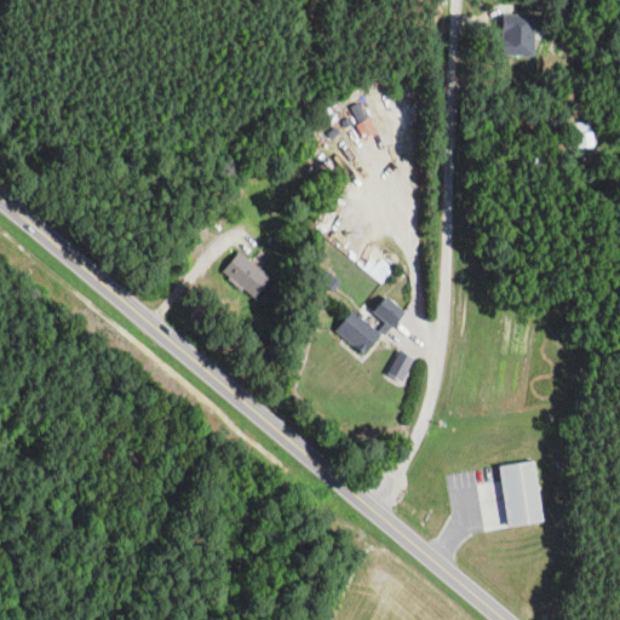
[(538,57),(538,23),(501,23),(501,57),(538,57)]
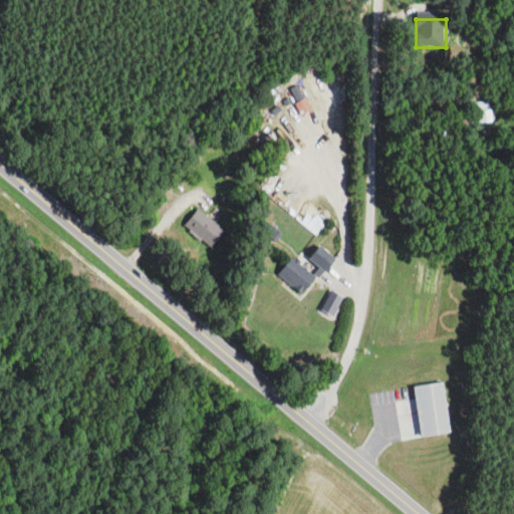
[(290,89),(297,101),(303,97),(297,86),(290,89)]
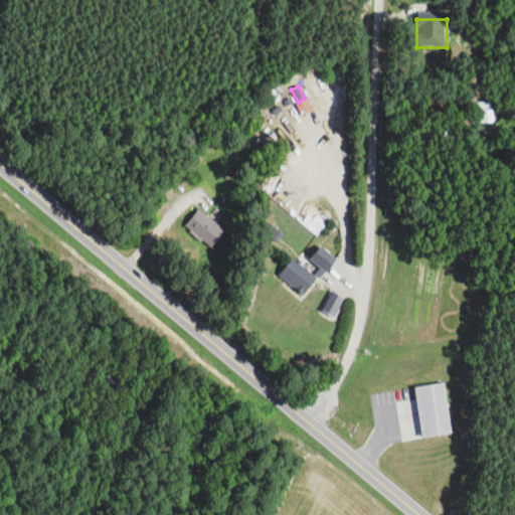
[(494,122),(493,102),(475,102),(475,123),(494,122)]
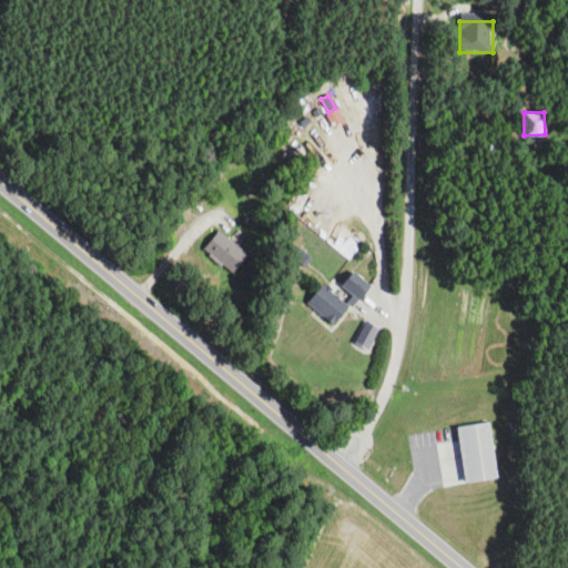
[(203,247),(231,274),(249,256),(220,230),(203,247)]
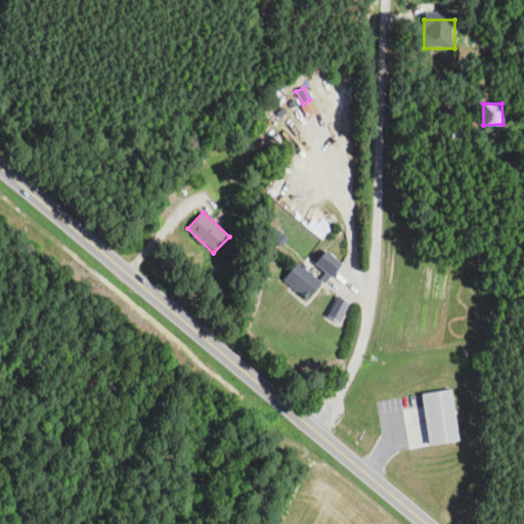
[(333,277),(343,264),(326,250),(315,264),(333,277)]
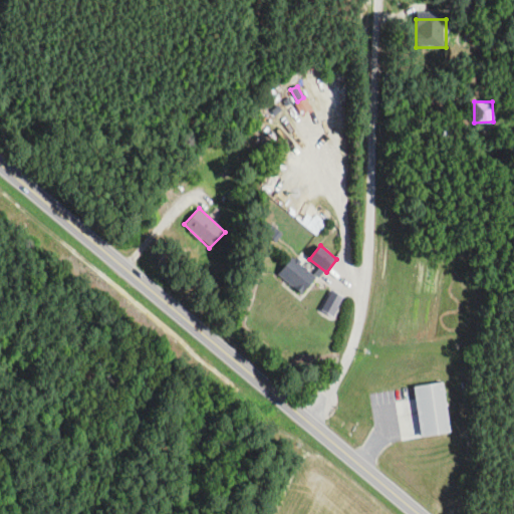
[(317,279),(293,257),(279,273),(302,295),(317,279)]
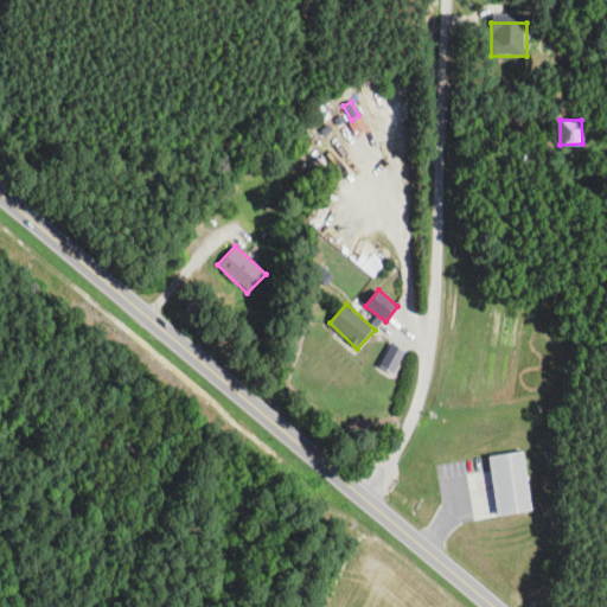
[(406,349),(388,343),(378,366),(396,374),(406,349)]
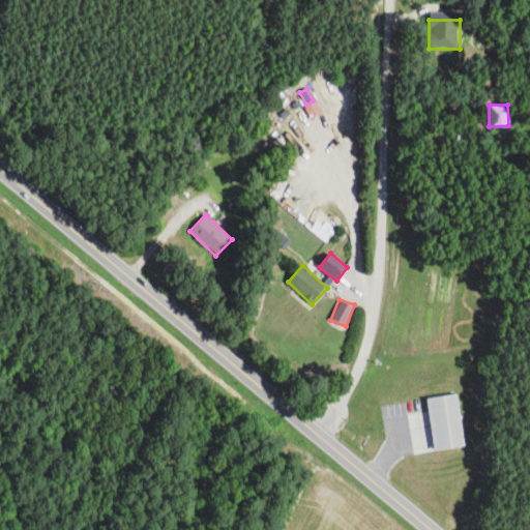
[(428,400),(434,450),(464,447),(458,395),(428,400)]
